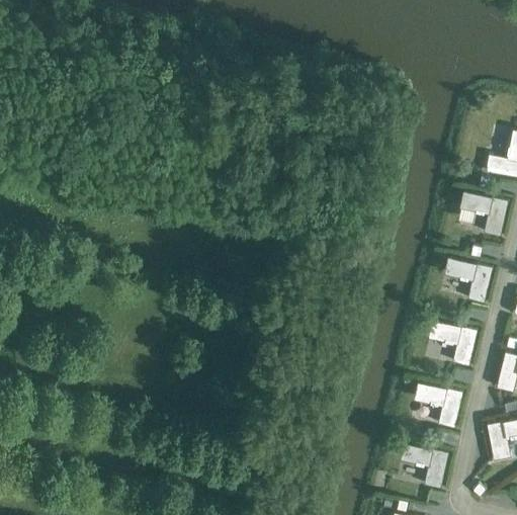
[(507,159),(489,156),(486,170),(516,175),(516,131),(512,130),(507,159)]
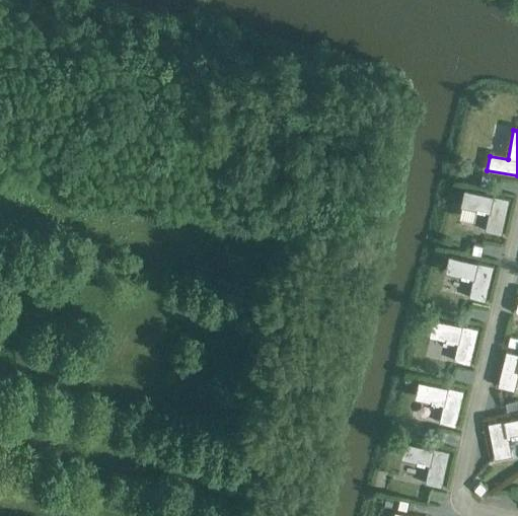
[(462,226),(473,185),(444,180),(433,215),(462,226)]
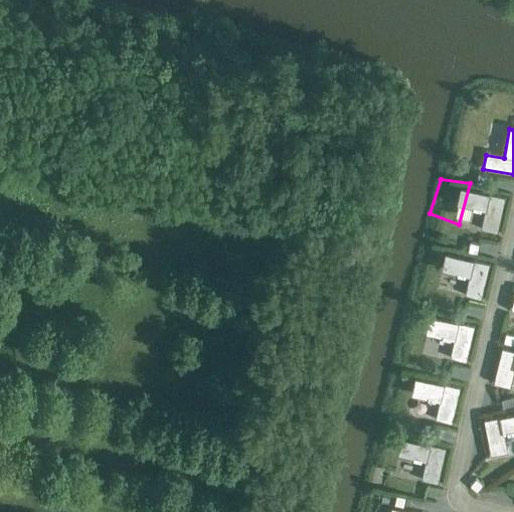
[(441,302),(449,269),(421,260),(414,295),(441,302)]
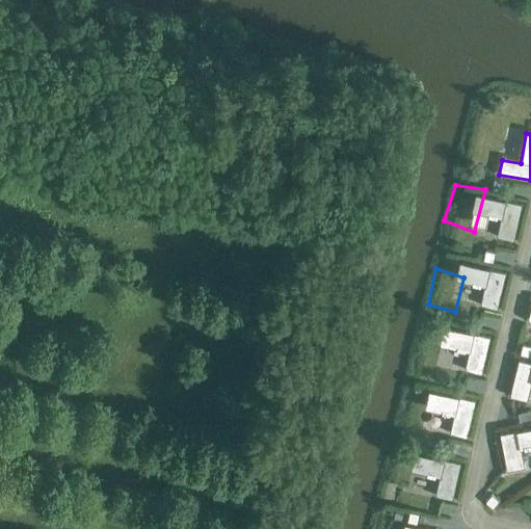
[(489,339),(444,328),(440,346),(457,350),(457,351),(466,353),(466,352),(469,353),(465,372),(481,376),(489,339)]
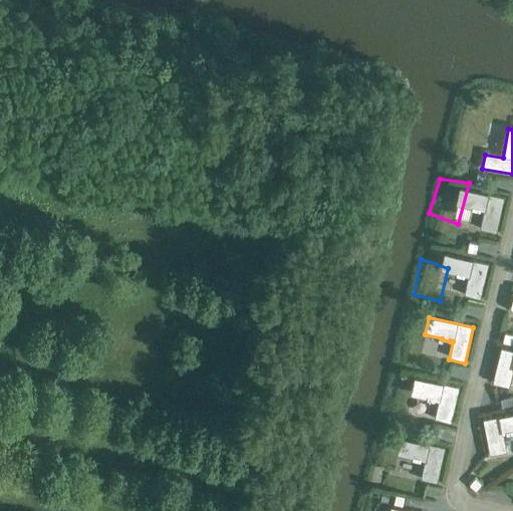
[(512,352),(500,349),(492,385),(508,389),(512,370),(512,352)]
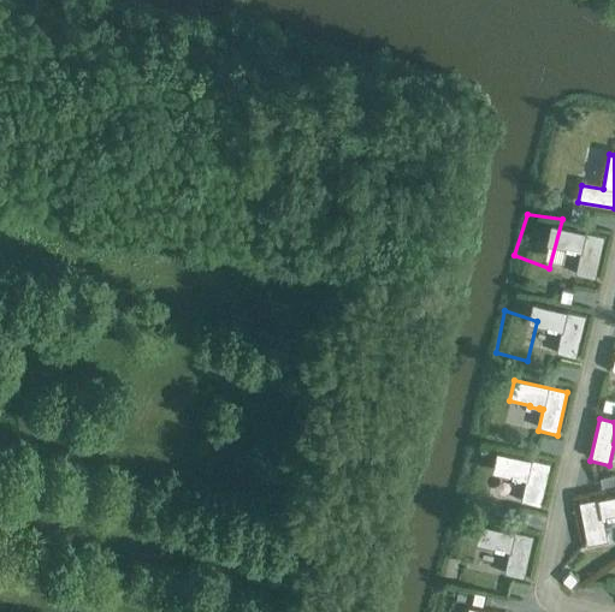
[(526,482),(520,504),(540,509),(550,467),(497,455),(492,475),(512,480),(512,481),(522,483),(522,482),(526,482)]
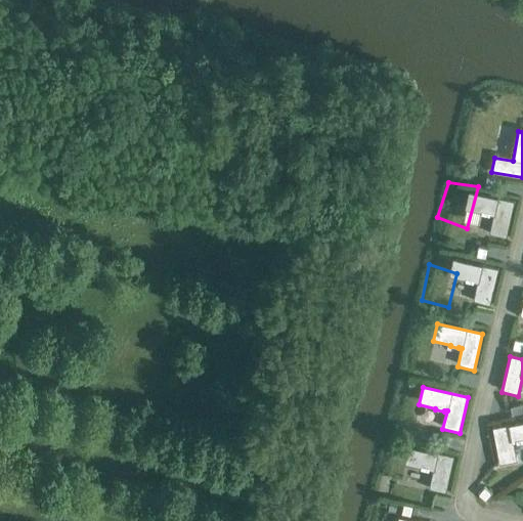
[(522,424),(492,430),(499,466),(516,463),(513,444),(515,443),(516,445),(522,443),(522,424)]
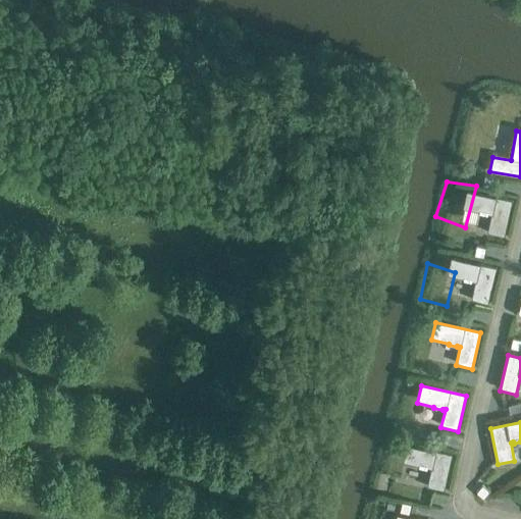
[(428,488),(443,491),(451,457),(407,446),(403,461),(432,469),(428,488)]
